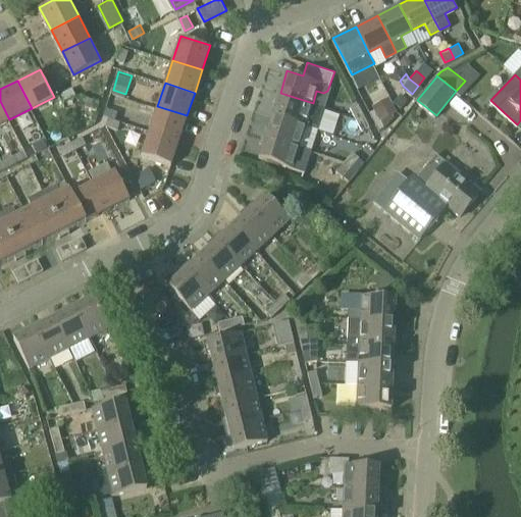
[(273,113),(317,128),(324,107),(313,103),(280,93),(273,113)]
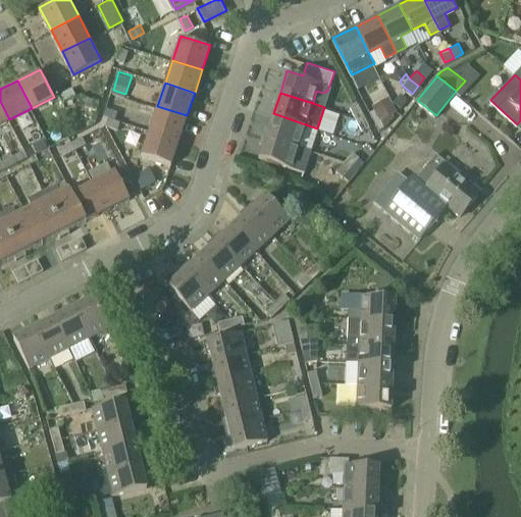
[(87,96),(85,104),(97,108),(100,100),(87,96)]
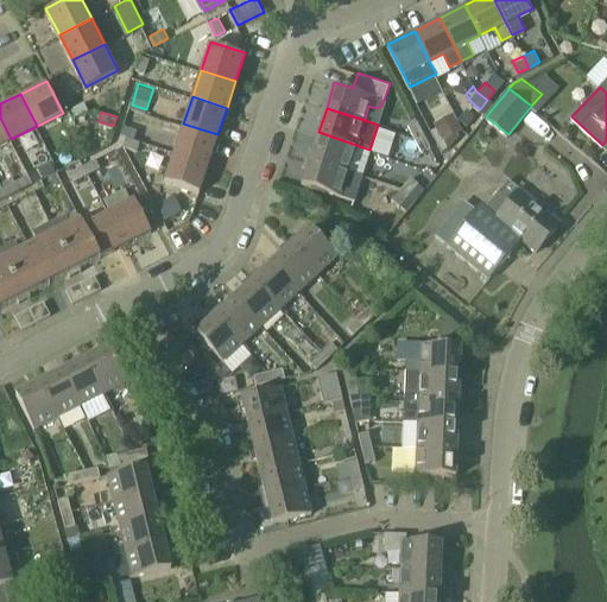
[(463,128),(456,116),(436,126),(443,138),(459,131),(463,128)]
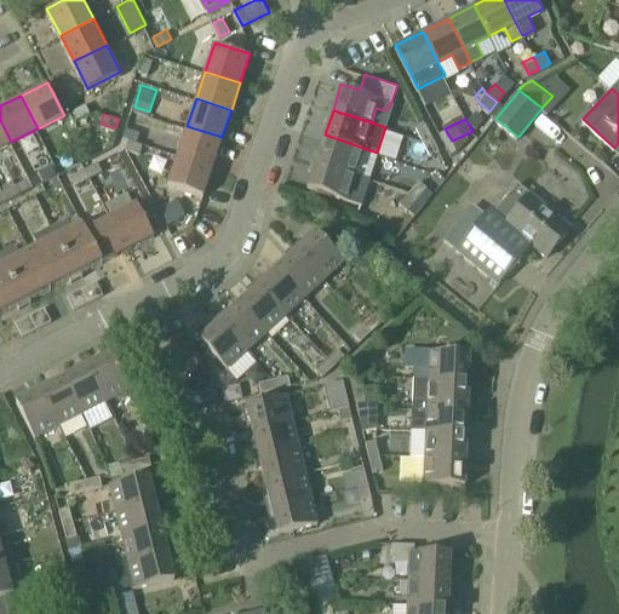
[(0,147),(11,142),(0,120),(0,147)]
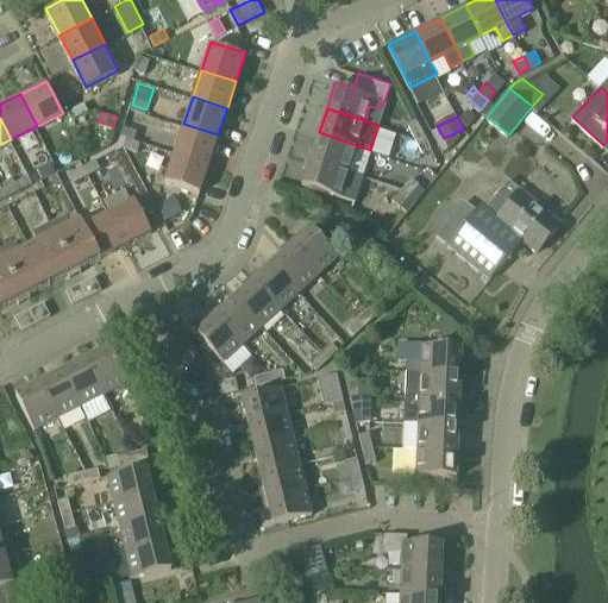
[(415,137),(425,132),(418,119),(409,124),(415,137)]
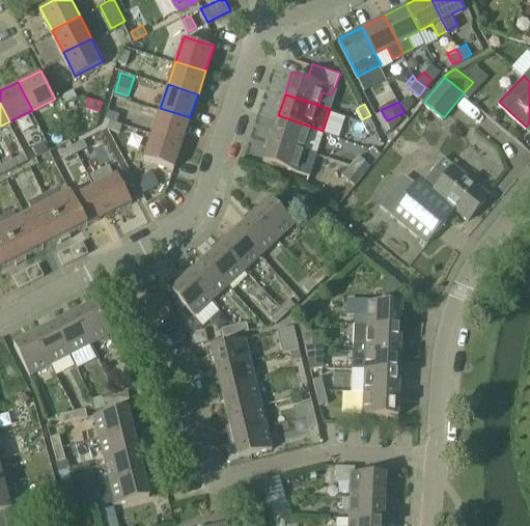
[(152,132),(183,141),(190,117),(160,108),(152,132)]
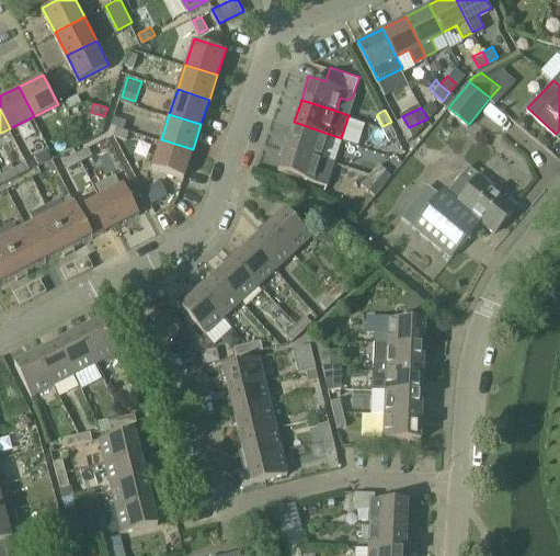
[(286,145),(334,160),(341,138),(294,122),(286,145)]
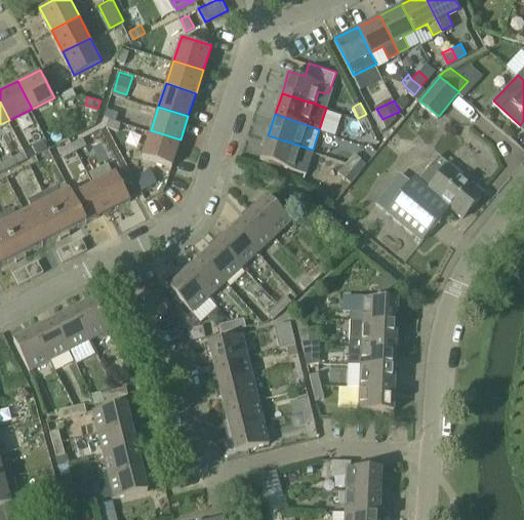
[(358,118),(364,129),(372,125),(366,114),(358,118)]
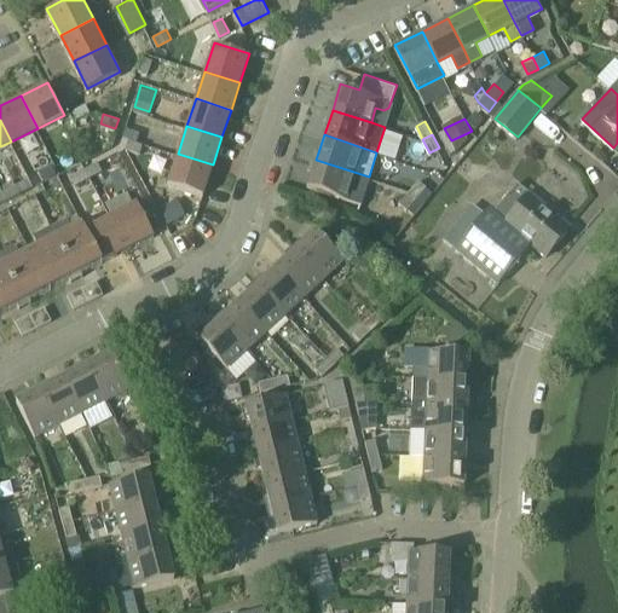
[(178,154),(168,183),(203,194),(213,165),(178,154)]
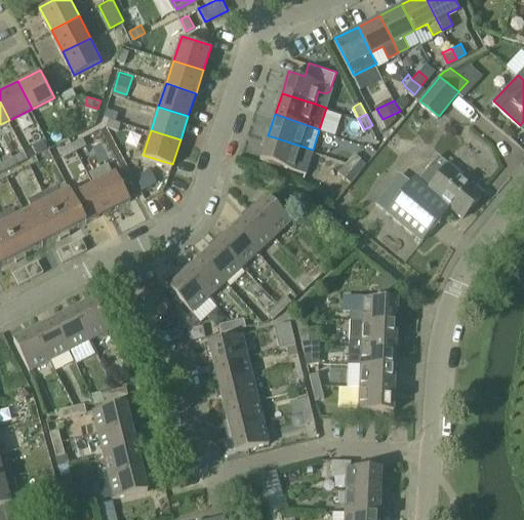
[(268,135),(260,157),(307,172),(314,151),(313,150),(268,135)]
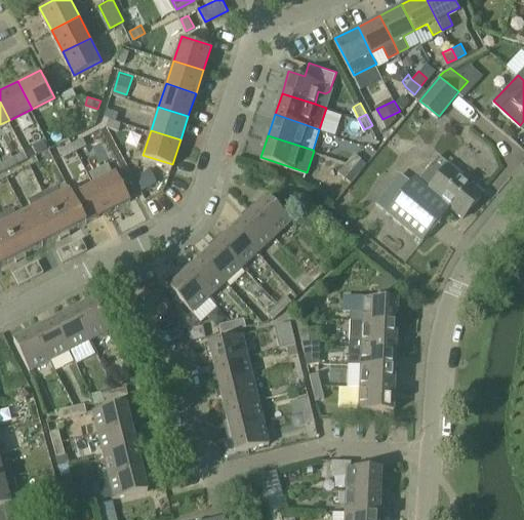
[(48,146),(44,136),(32,143),(37,151),(48,146)]
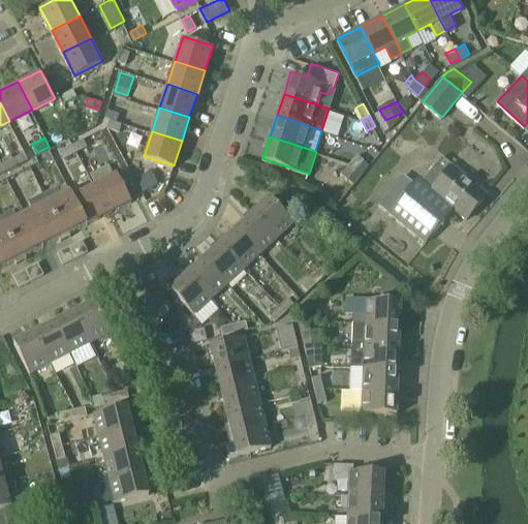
[(356,167),(365,158),(358,152),(349,162),(356,167)]
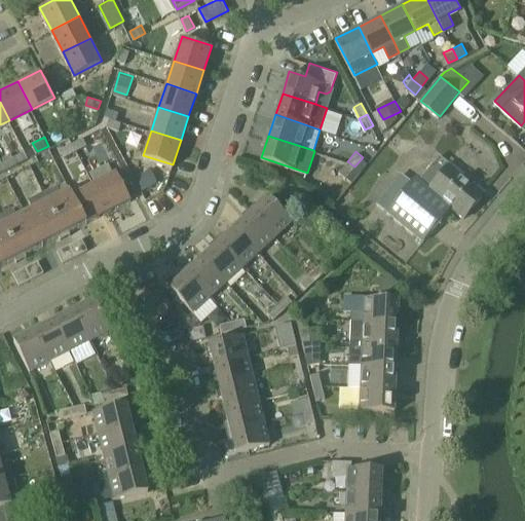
[(354,166),(347,161),(339,171),(345,177),(354,166)]
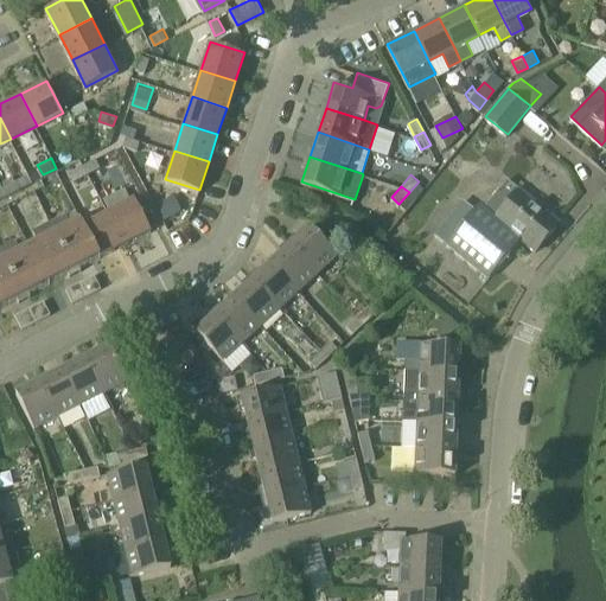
[(446,242),(488,275),(490,275),(520,236),(536,249),(560,221),(520,186),(512,196),(501,186),(484,205),(479,202),(476,206),(464,197),(435,232),(446,242)]
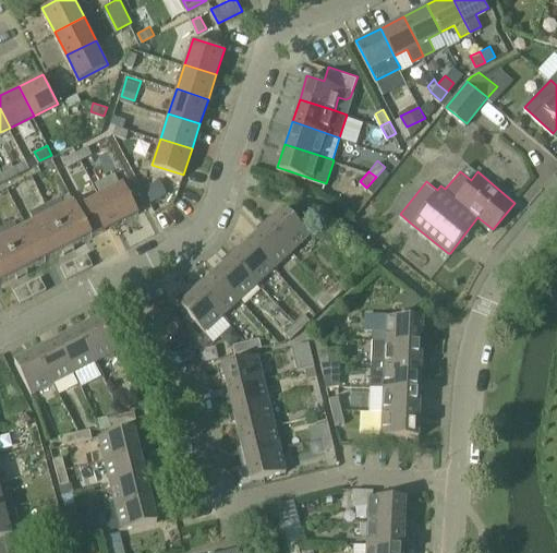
[(150,201),(161,195),(154,180),(143,185),(150,201)]
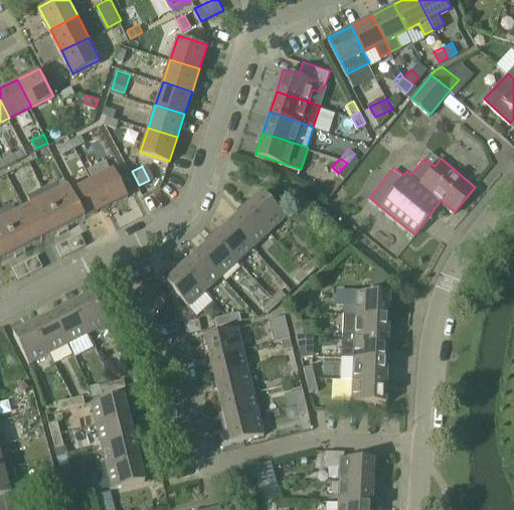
[(93,178),(107,205),(128,194),(115,167),(93,178)]
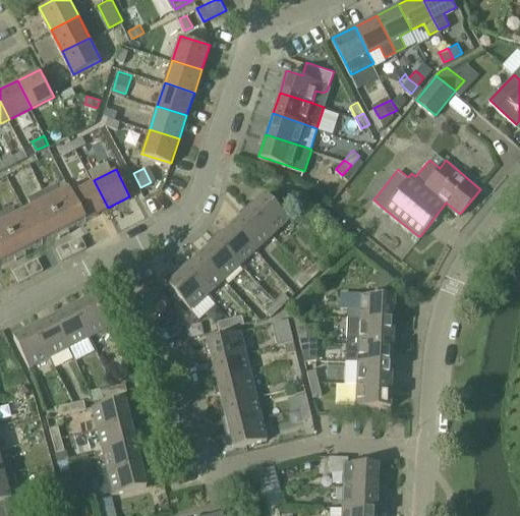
[(94,180),(72,191),(87,219),(108,208),(94,180)]
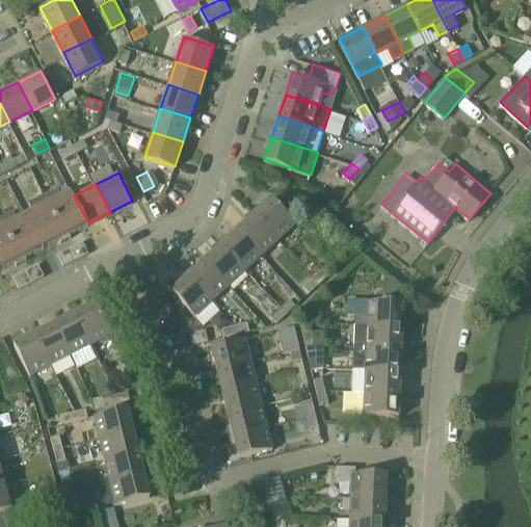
[(43,246),(88,224),(74,195),(71,189),(62,194),(58,186),(29,201),(33,209),(26,213),(37,235),(43,246)]
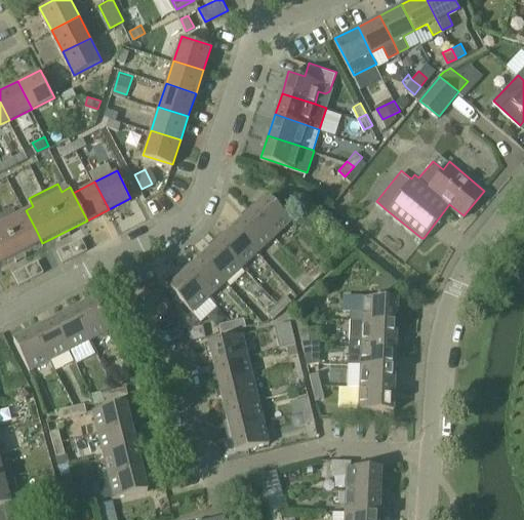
[(251,209),(275,235),(291,220),(268,194),(251,209)]
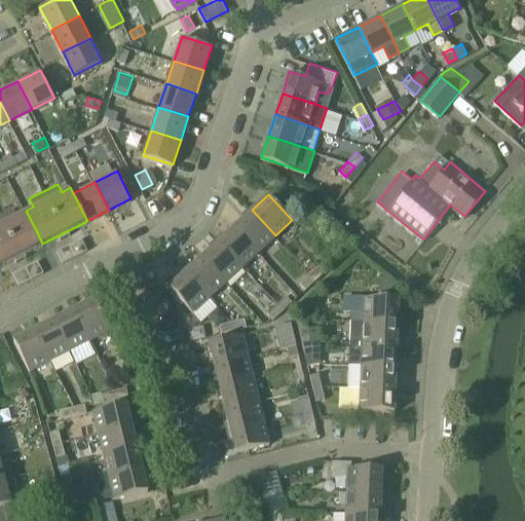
[(0,264),(42,244),(37,232),(26,211),(17,215),(13,206),(0,213),(0,264)]
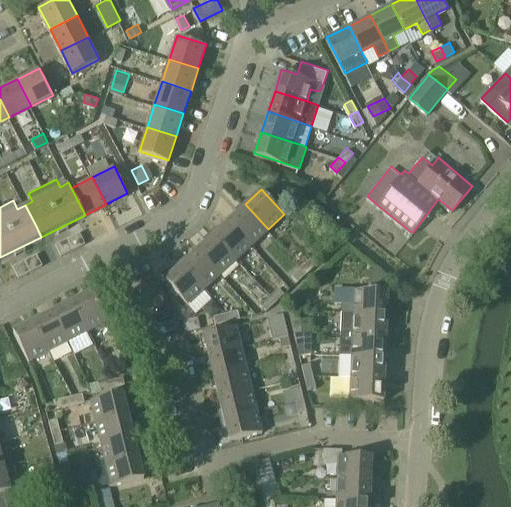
[(229,219),(252,243),(268,229),(245,204),(229,219)]
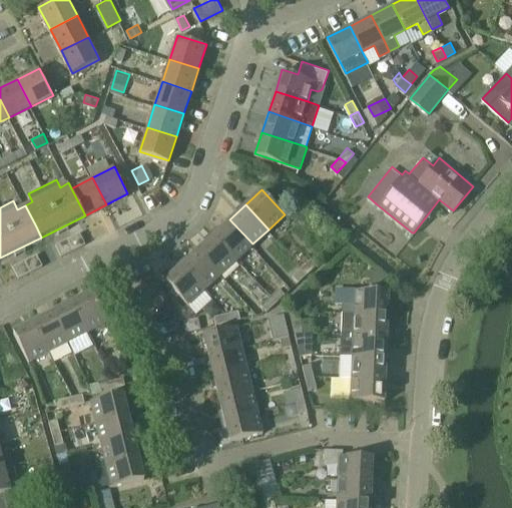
[(252,243),(229,219),(213,233),(236,259),(252,243)]
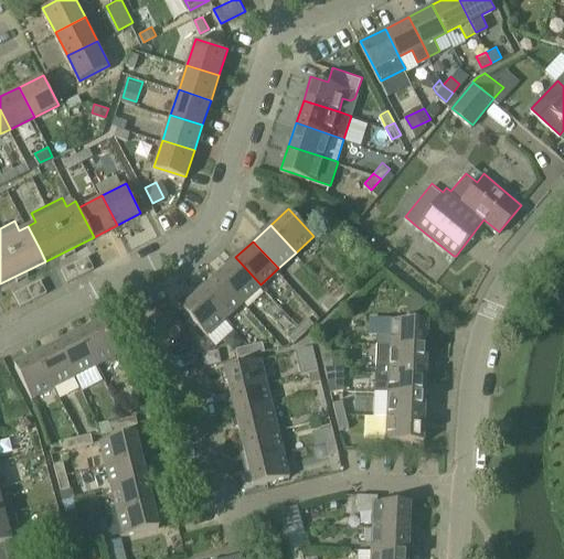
[(75,260),(81,272),(95,266),(88,254),(75,260)]
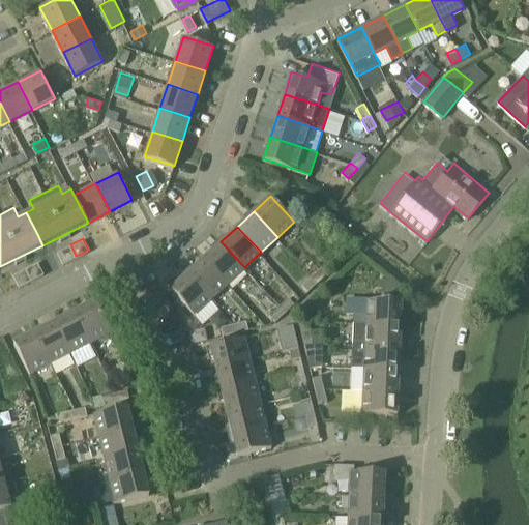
[(204,257),(228,283),(244,267),(221,241),(204,257)]
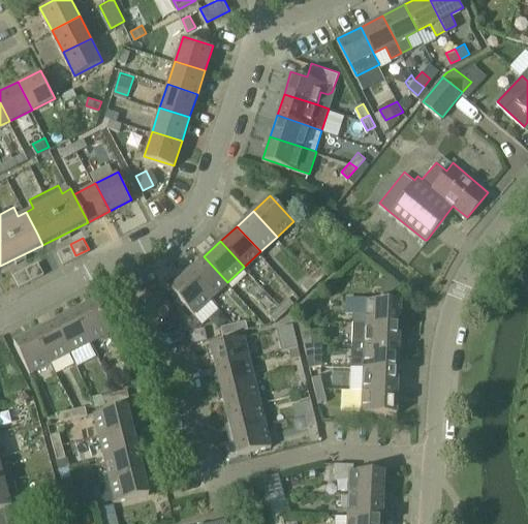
[(70,244),(58,250),(63,263),(75,255),(70,244)]
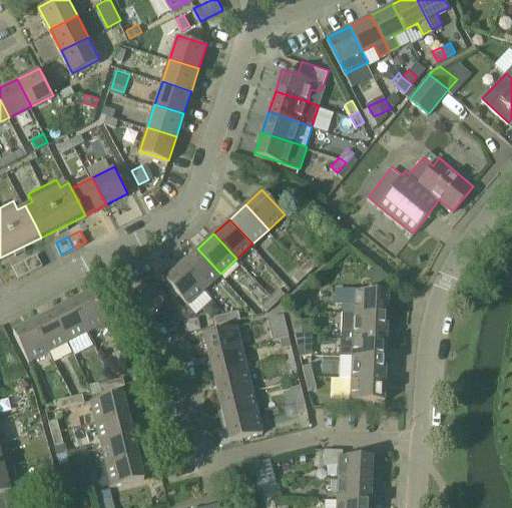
[(220,274),(197,248),(181,263),(204,288),(220,274)]
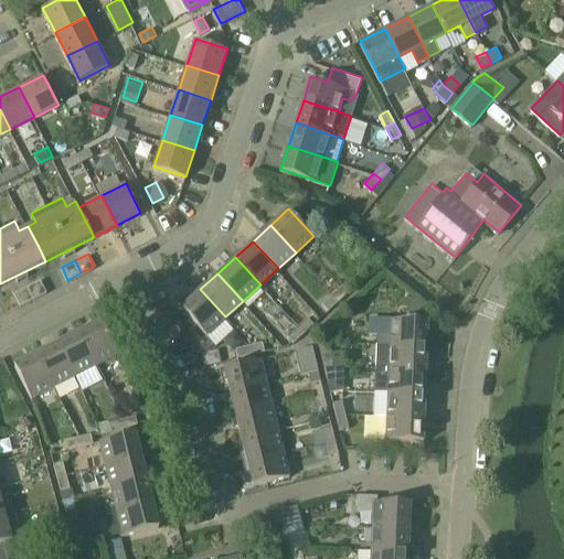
[(28,285),(34,297),(48,290),(41,278),(28,285)]
